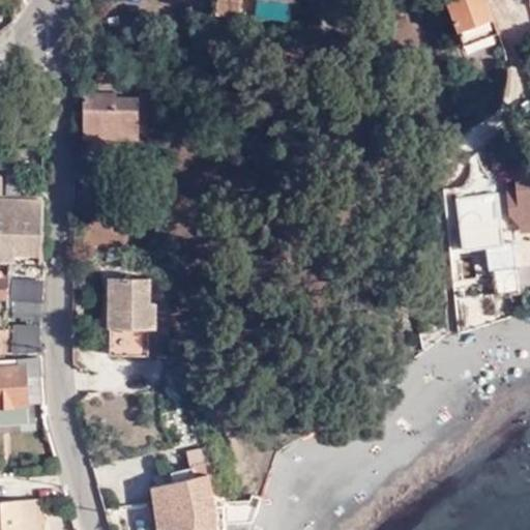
[(217,0),(216,10),(241,13),(242,0),(271,0),(294,2),(294,0),(217,0)]
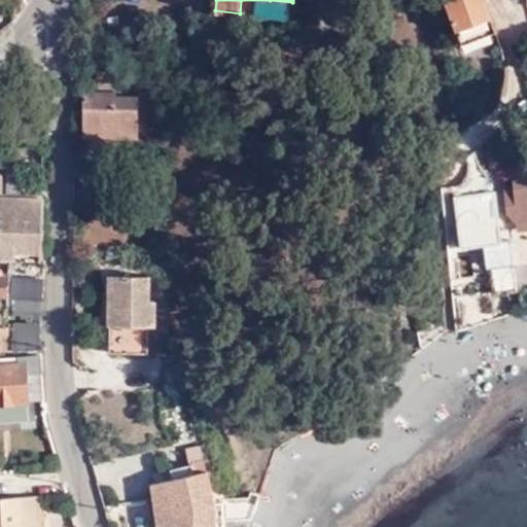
[(496,31),(484,0),(444,0),(460,44),(496,31)]
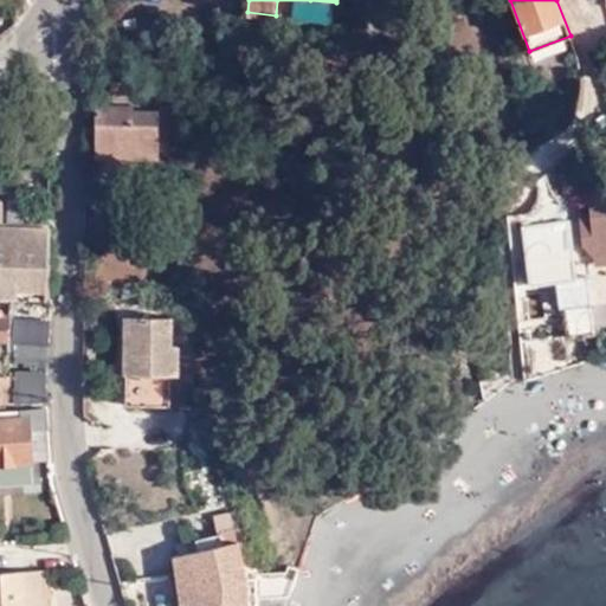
[(148,84),(111,79),(111,92),(147,97),(148,84)]
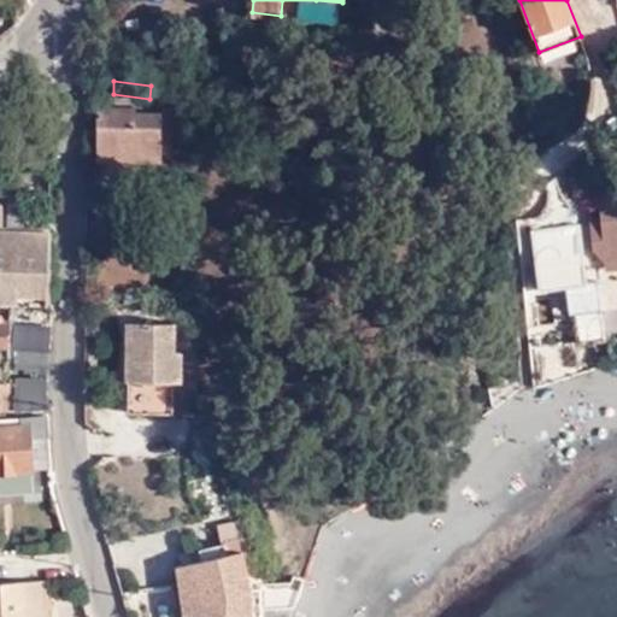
[(134,146),(135,164),(158,164),(158,116),(134,116),(134,110),(99,109),(98,145),(134,146)]
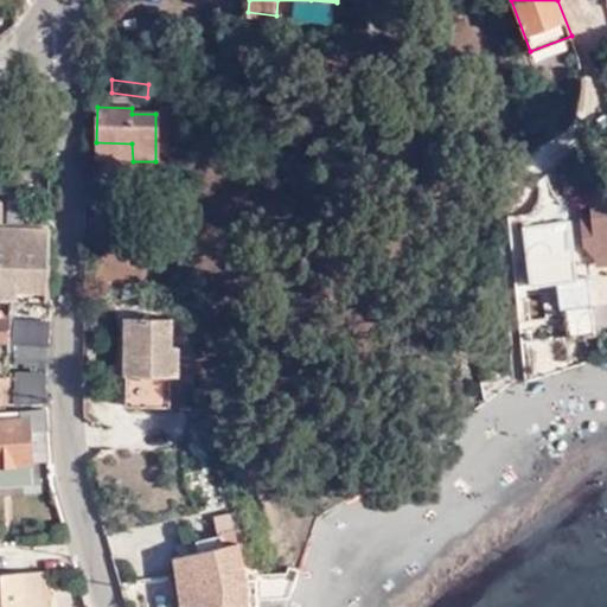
[(96,160),(133,161),(132,144),(96,142),(96,160)]
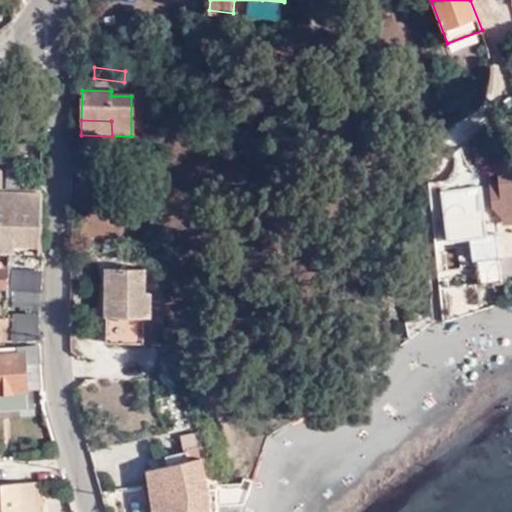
[(414,145),(417,170),(440,167),(439,154),(445,154),(445,153),(447,153),(446,147),(443,131),(414,145)]
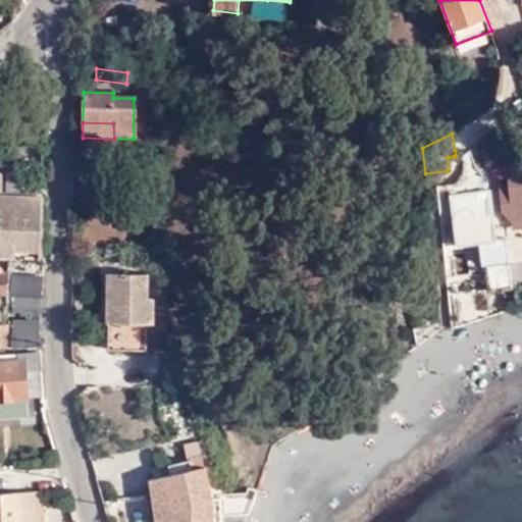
[(507,185),(496,186),(499,203),(508,202),(509,206),(521,204),(521,169),(505,172),(507,185)]
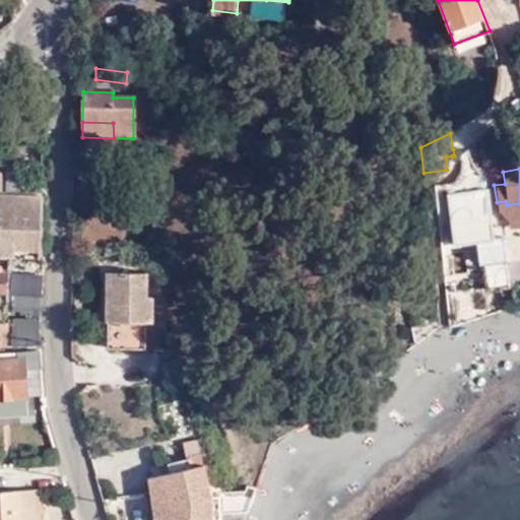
[(0,173),(0,289),(3,290),(11,290),(10,307),(39,307),(39,291),(43,291),(43,280),(43,254),(40,254),(42,195),(1,194),(1,173),(0,173)]
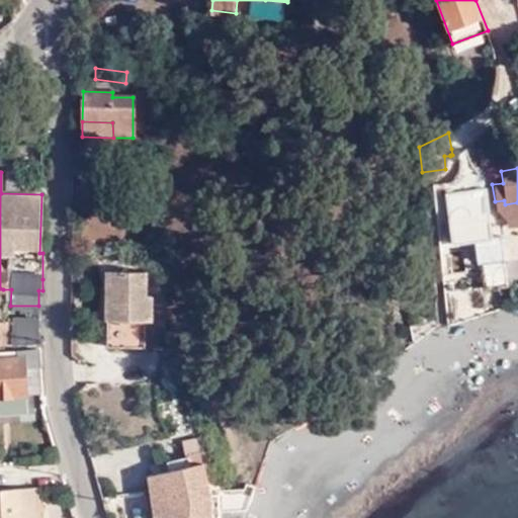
[(487,186),(446,190),(453,242),(481,238),(489,285),(510,281),(500,233),(493,234),(490,213),(487,186)]
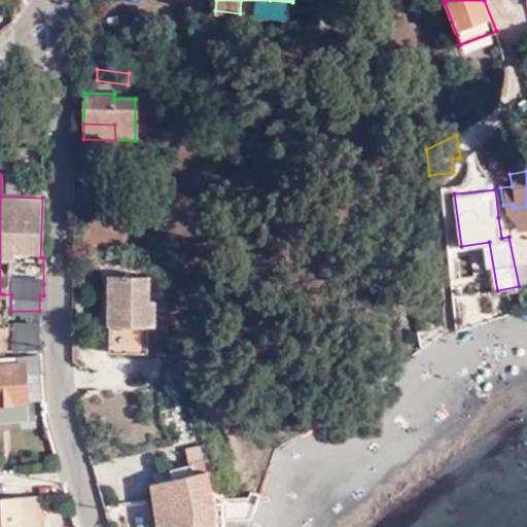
[(498,217),(501,238),(508,231),(522,220),(526,219),(526,206),(514,208),(513,204),(503,205),(505,212),(498,217)]
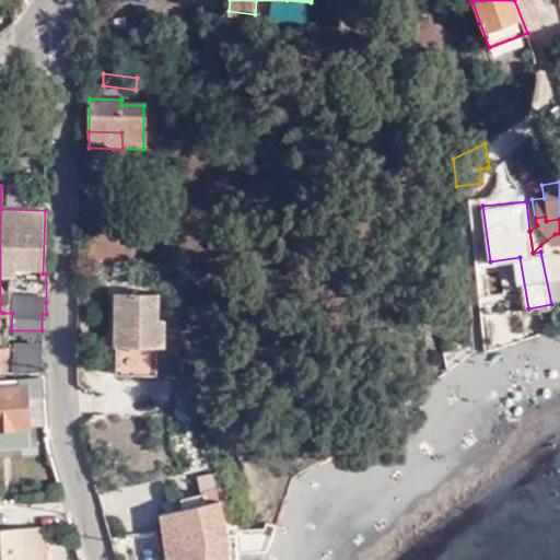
[(159,292),(115,292),(115,346),(116,346),(116,374),(158,374),(156,347),(164,347),(164,318),(159,318),(159,292)]
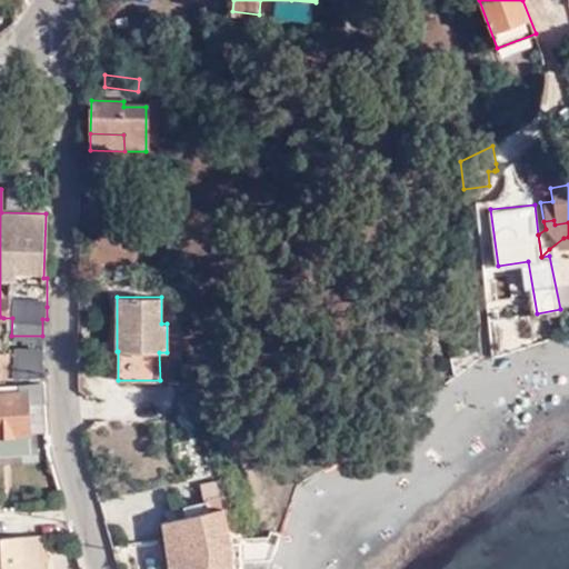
[(3,318),(0,317),(0,376),(11,375),(11,351),(5,350),(3,318)]
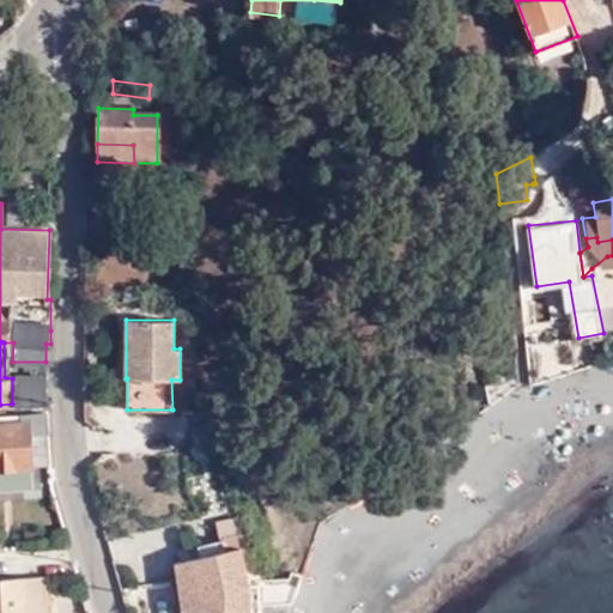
[(46,370),(12,369),(12,378),(12,404),(46,401),(46,370)]
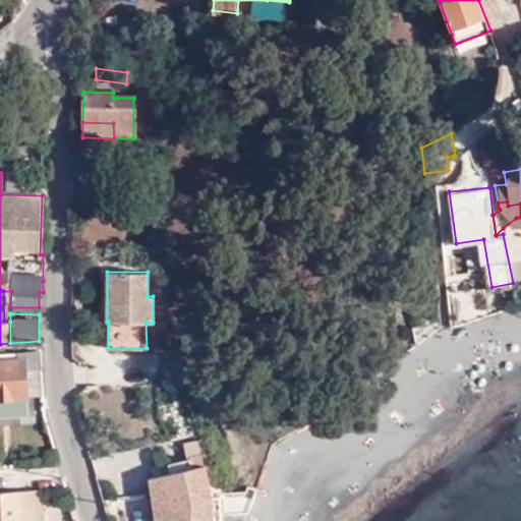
[(39,367),(40,367),(38,351),(0,353),(0,414),(24,413),(23,395),(22,369),(39,367)]
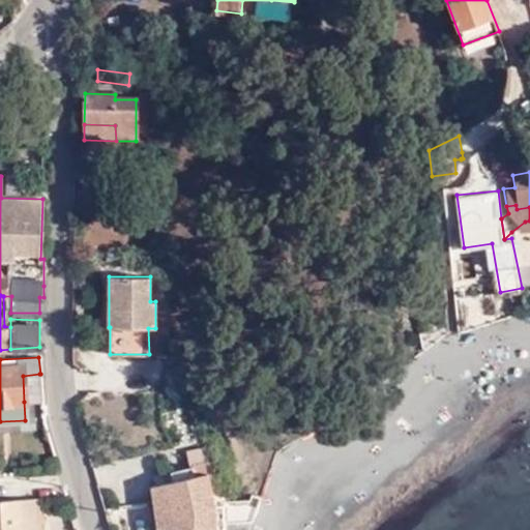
[(39,374),(23,376),(24,402),(41,401),(39,374)]
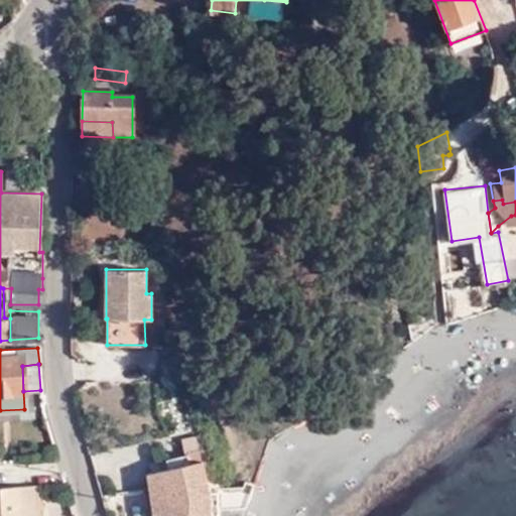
[(184,456),(155,462),(154,463),(156,471),(143,474),(151,515),(206,515),(205,491),(199,463),(186,464),(184,456)]
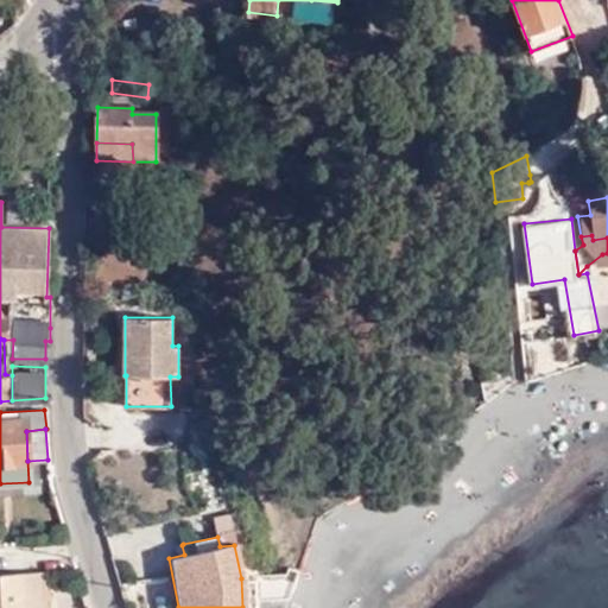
[(0,572),(0,607),(42,607),(40,571),(0,572)]
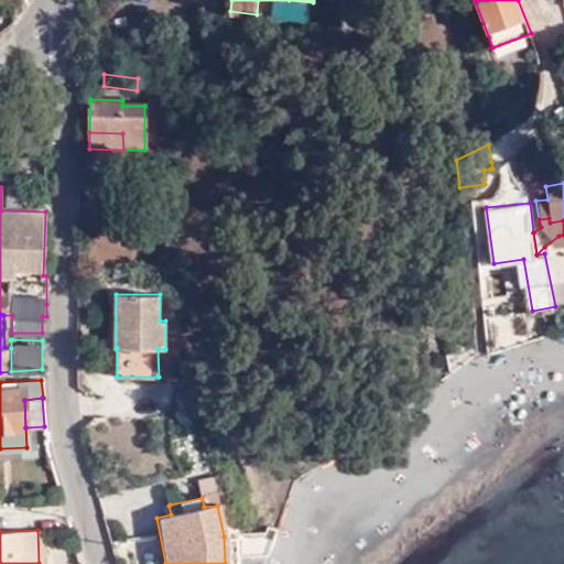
[(273,534),(275,531),(263,530),(261,534),(234,537),(236,561),(263,559),(273,534)]
